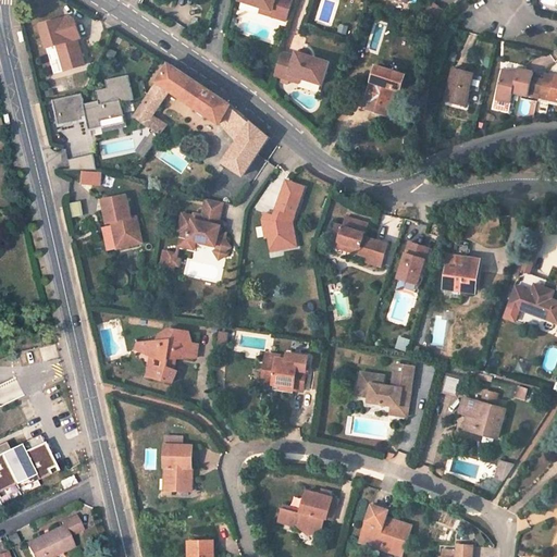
[(239,0),(262,7),(260,12),(287,20),(293,0),(239,0)]
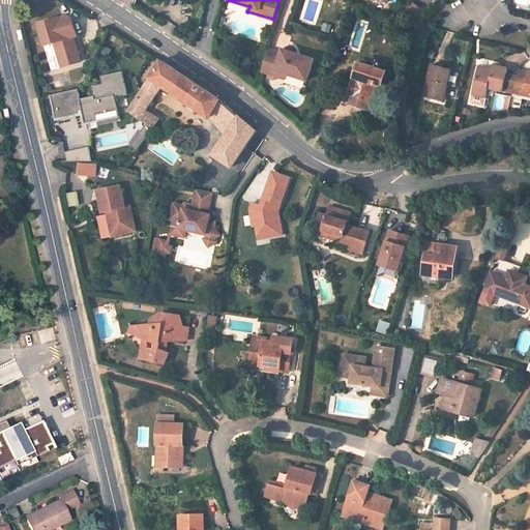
[(413,1),(407,10),(418,17),(424,7),(413,1)]
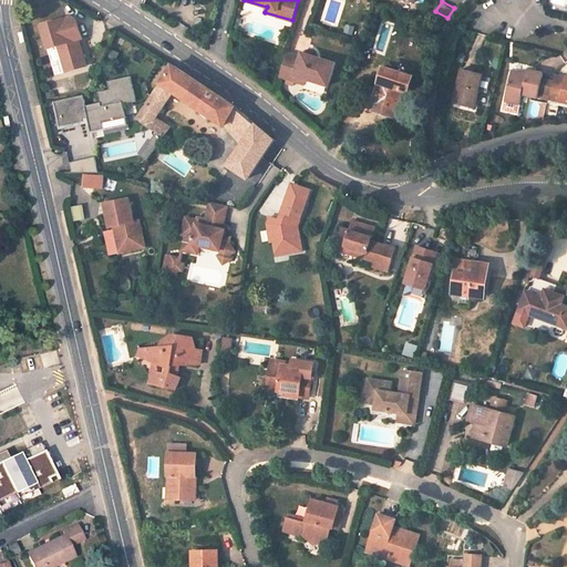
[(81,38),(76,20),(71,22),(70,17),(41,26),(48,49),(58,45),(65,71),(85,64),(78,39),(81,38)]
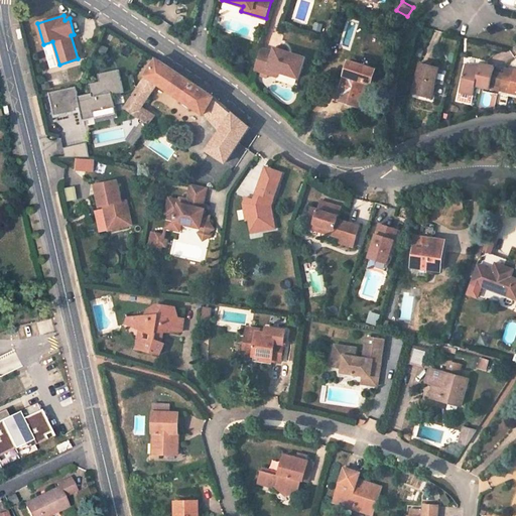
[(274,52),(262,48),(255,70),(277,77),(279,72),(299,78),(306,57),(275,48),(274,52)]
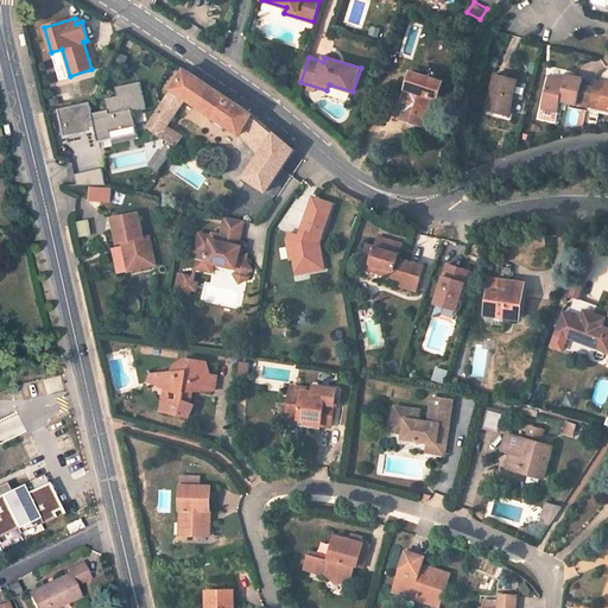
[(184,70),(171,90),(187,100),(242,137),(254,116),(184,70)]
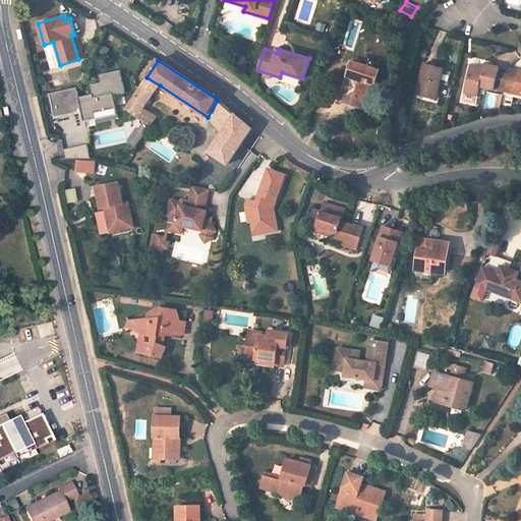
[(374,85),(380,71),(354,63),(350,77),(344,97),(354,100),(353,104),(363,108),(371,84),(374,85)]
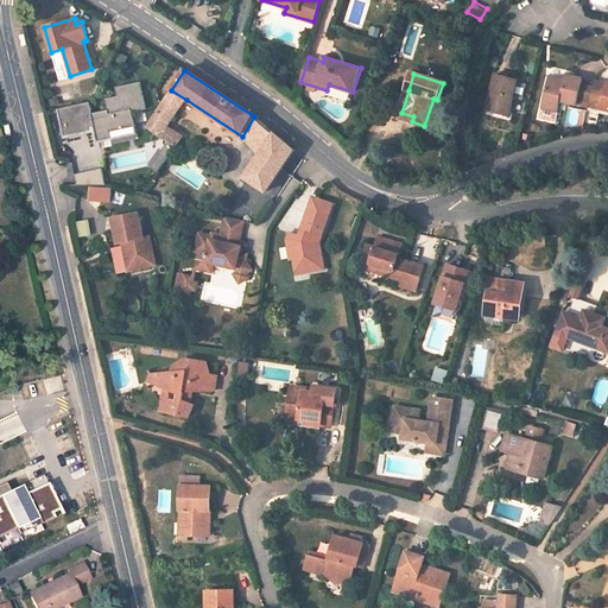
[(508,116),(517,81),(494,75),(485,112),(508,116)]
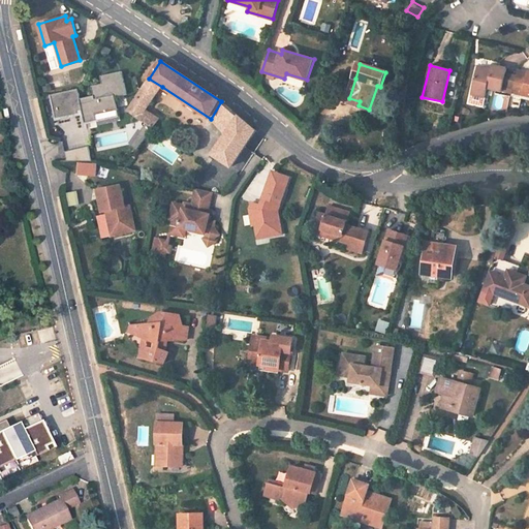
[(504,75),(506,68),(492,65),(491,70),(476,67),(469,95),(486,98),(488,89),(500,92),(501,87),(504,75)]
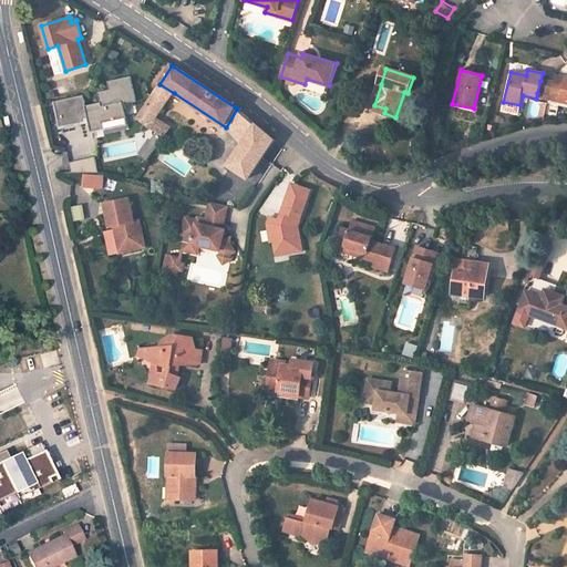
[(83,95),(55,102),(61,126),(84,122),(83,119),(89,117),(91,132),(104,129),(103,123),(126,117),(124,104),(136,102),(131,76),(107,82),(110,90),(99,92),(101,103),(86,105),(83,95)]
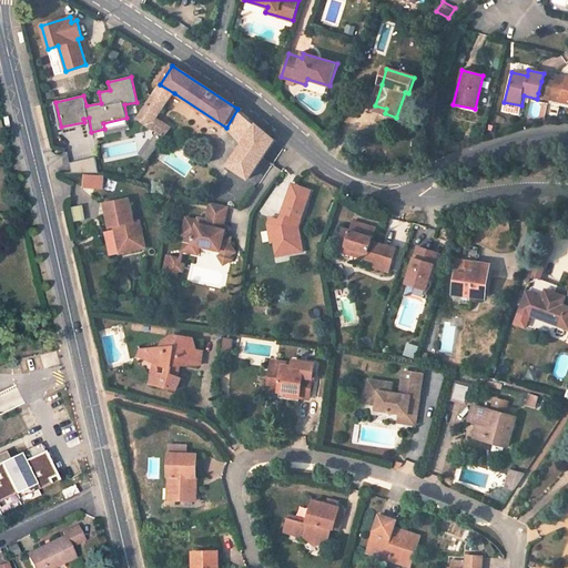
[(567,102),(567,77),(567,78),(566,79),(555,77),(554,83),(550,95),(549,99),(567,102)]
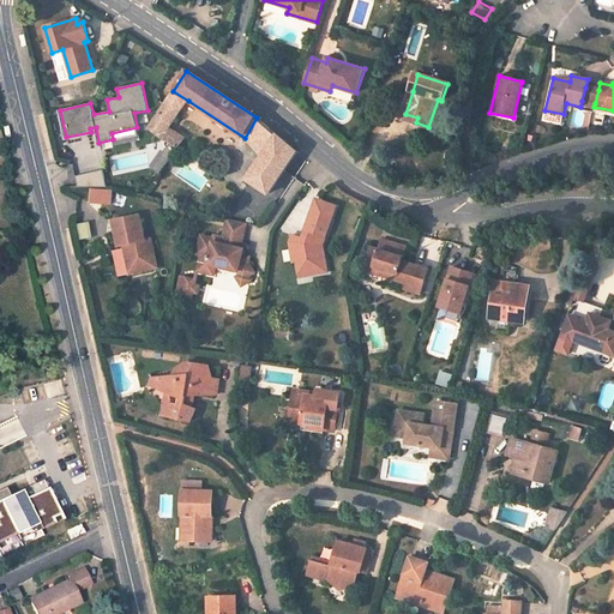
[(599,90),(585,88),(582,101),(595,103),(599,90)]
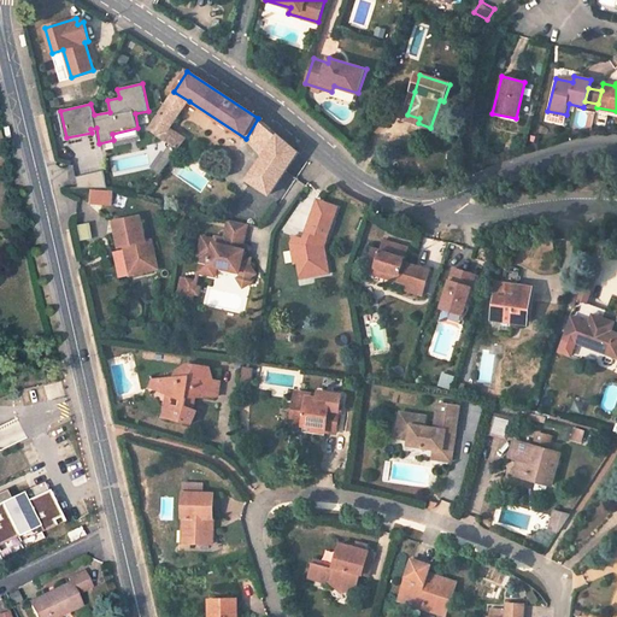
[(174,92),(166,103),(182,112),(189,101),(174,92)]
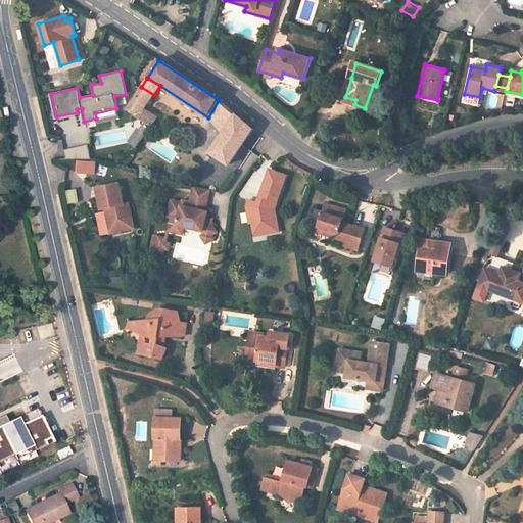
[(141,87),(127,109),(152,126),(157,117),(145,109),(154,95),(141,87)]
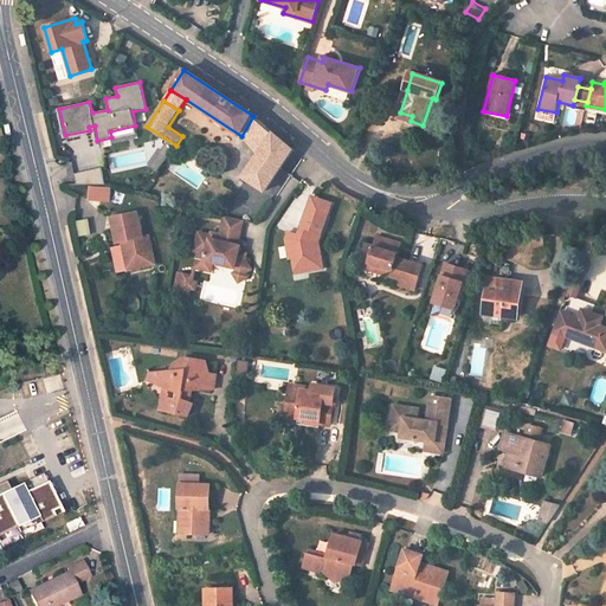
[(253,116),(242,136),(258,154),(272,133),(253,116)]
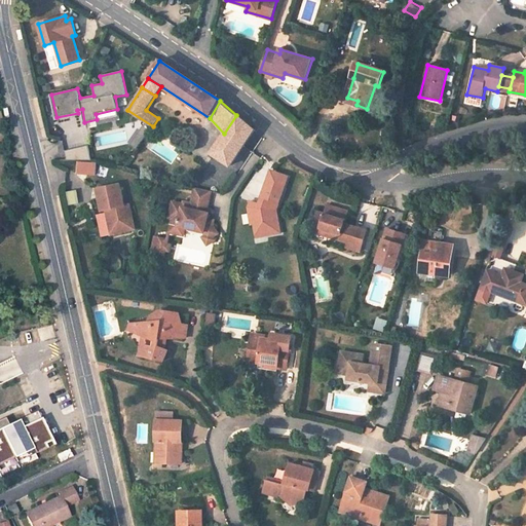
[(212,153),(230,166),(255,129),(236,115),(224,134),(212,153)]
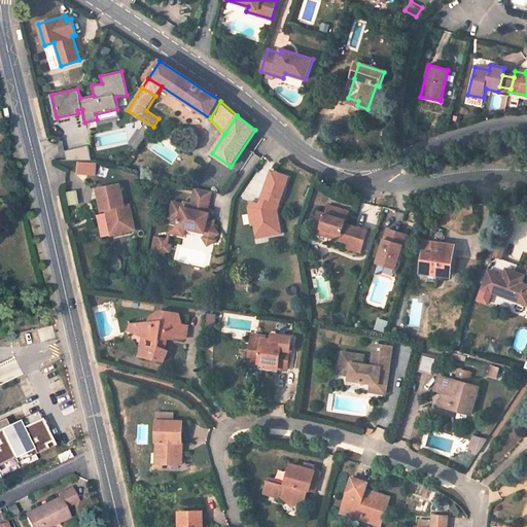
[(88,146),(65,151),(67,161),(91,161),(88,146)]
